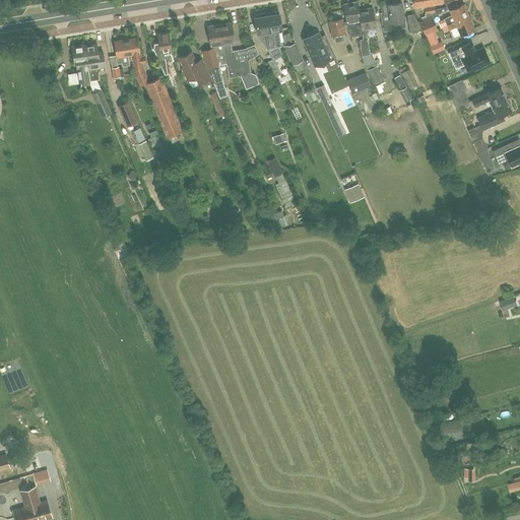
[(394,2),(393,0),(390,0),(380,2),(382,14),(389,13),(390,13),(389,15),(389,17),(390,18),(391,21),(398,20),(399,26),(405,25),(404,19),(401,1),(394,2)]
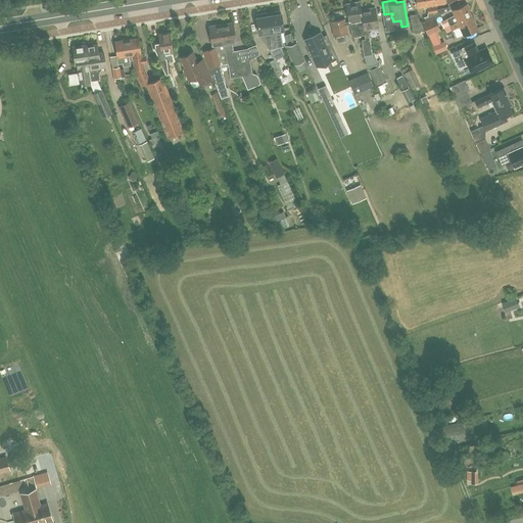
[(432,12),(430,0),(416,0),(417,6),(424,5),(424,8),(427,8),(427,16),(424,17),(425,20),(433,17),(432,12)]
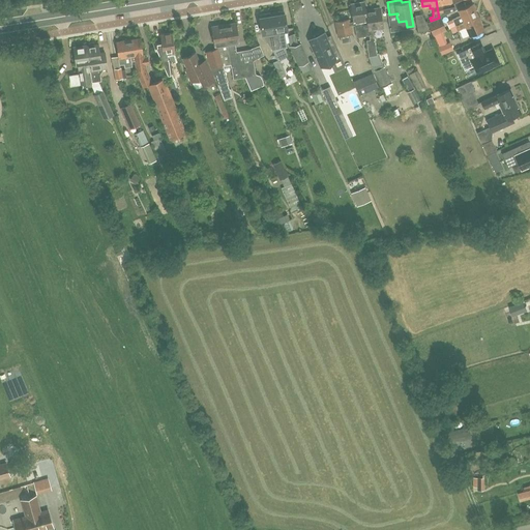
[(443,6),(443,3),(450,1),(449,0),(436,0),(438,12),(439,18),(440,17),(455,9),(454,7),(443,9),(442,6),(443,6)]
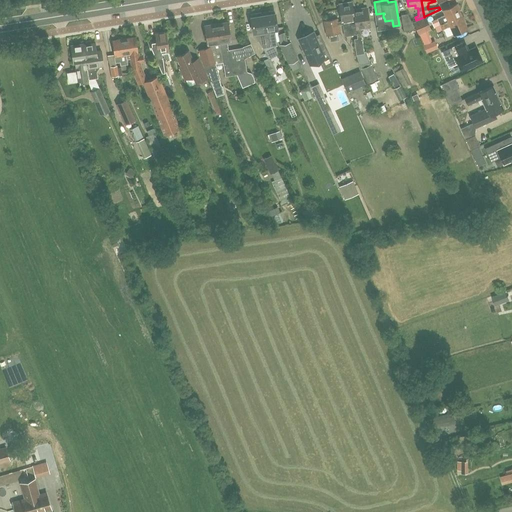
[(339,25),(342,24),(344,36),(357,34),(354,19),(353,10),(352,2),(339,3),(341,21),(338,21),(339,25)]
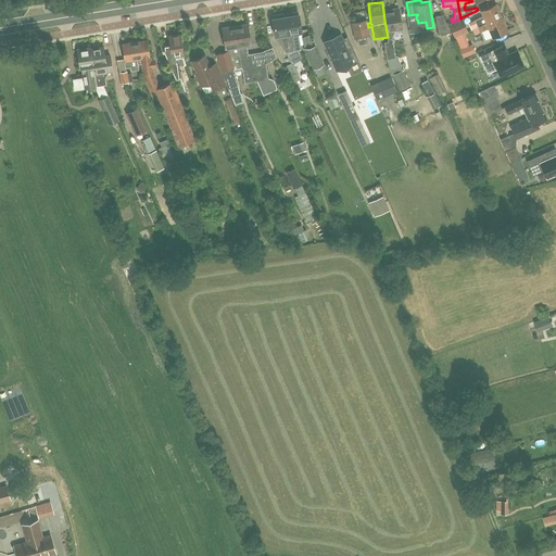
[(479,10),(481,9),(483,16),(475,20),(478,27),(483,25),(487,23),(502,16),(495,3),(489,7),(487,2),(477,7),(479,10)]
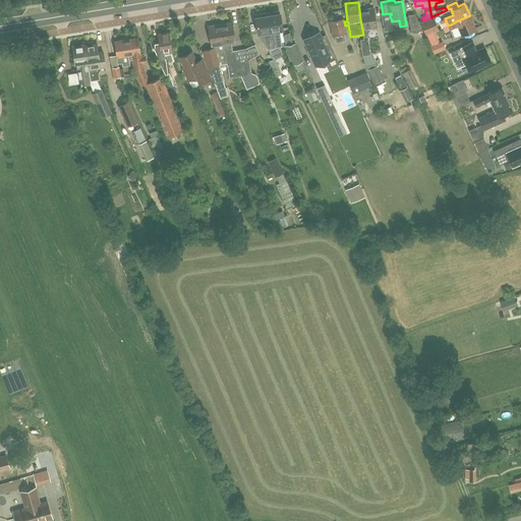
[(370,54),(366,30),(377,27),(373,8),(359,10),(360,19),(363,35),(363,39),(360,40),(362,55),(370,54)]
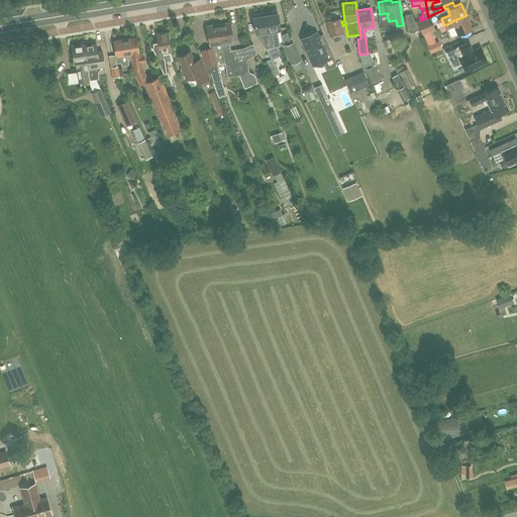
[(273,46),(280,45),(277,29),(281,29),(278,13),(277,13),(277,10),(271,11),(272,14),(268,15),(273,45),(273,46)]
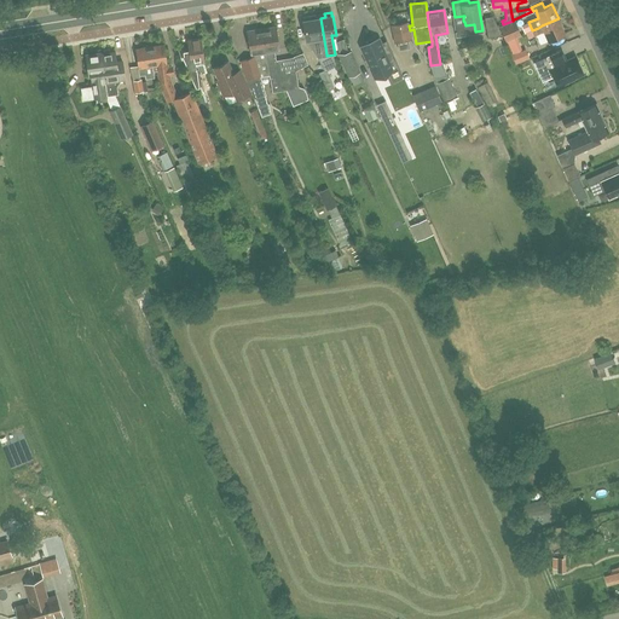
[(320,18),(316,18),(316,15),(304,17),(305,21),(304,21),(306,40),(318,57),(327,56),(327,55),(320,18)]
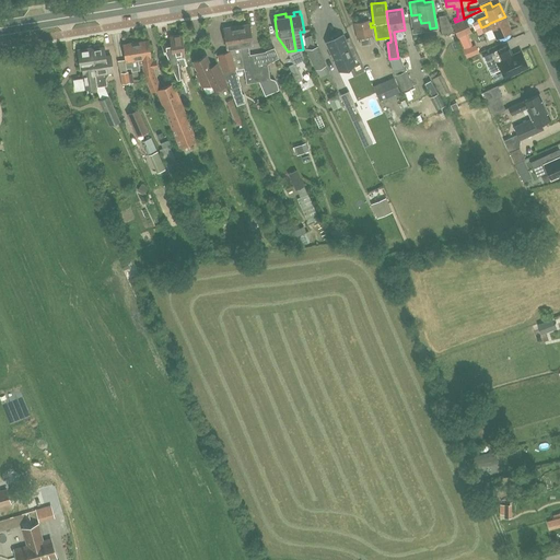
[(442,33),(453,31),(445,15),(439,16),(442,33)]
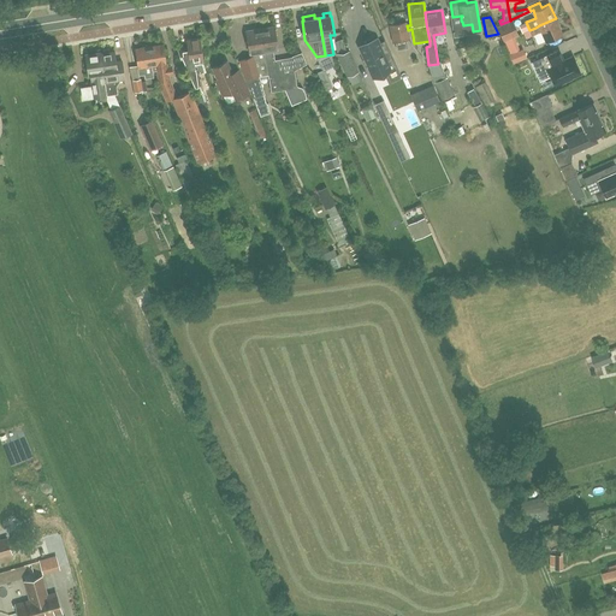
[(538,34),(543,33),(546,41),(562,34),(556,18),(539,25),(535,28),(538,33),(538,34)]
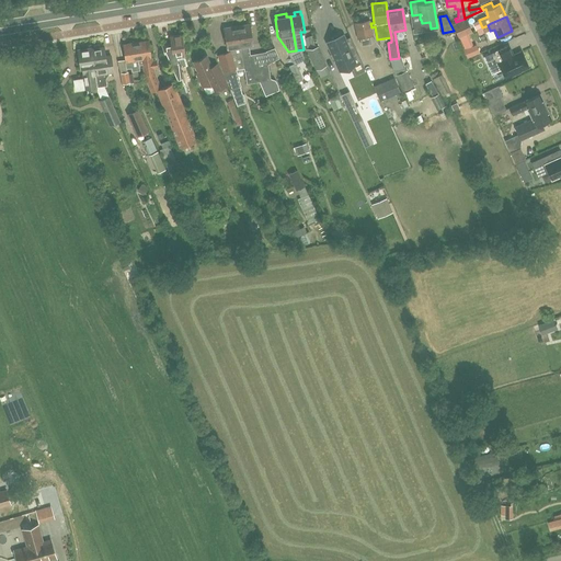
[(465,19),(456,22),(453,23),(459,37),(469,33),(472,32),(466,18),(465,19)]
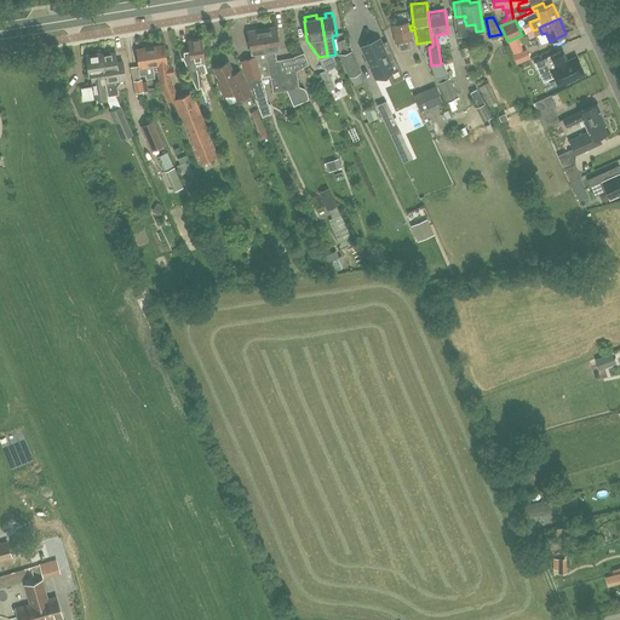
[(529,22),(522,26),(526,33),(527,33),(533,30),(529,22)]
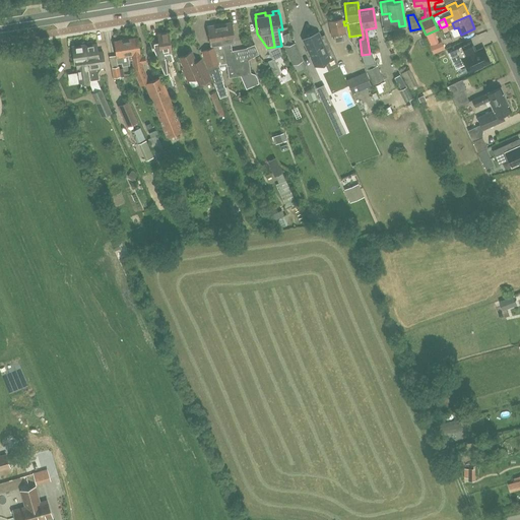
[(342,19),(329,21),(331,36),(334,35),(335,43),(344,41),(343,34),(345,33),(344,25),(343,21),(342,19)]
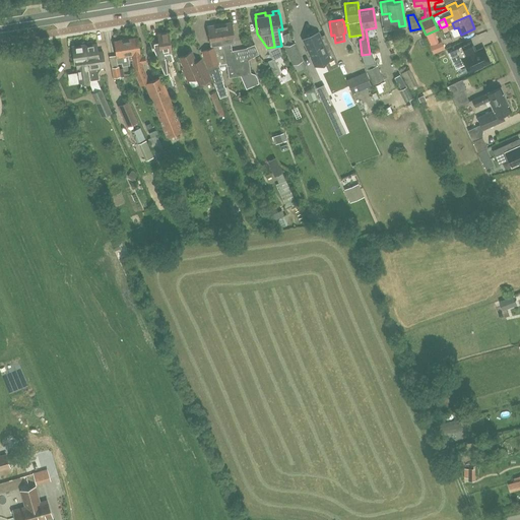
[(249,62),(234,64),(231,42),(235,41),(232,22),(220,24),(223,43),(225,51),(228,63),(226,63),(230,77),(241,75),(246,87),(258,82),(256,75),(255,73),(251,73),(249,62)]
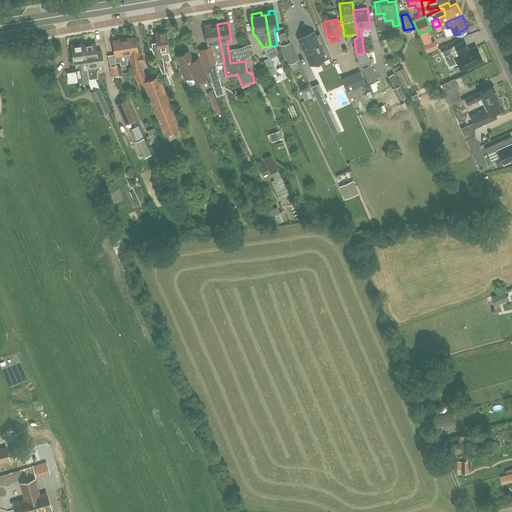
[(220,80),(215,64),(223,62),(224,62),(222,50),(220,42),(217,24),(205,26),(208,48),(199,51),(204,65),(204,66),(211,83),(220,80)]
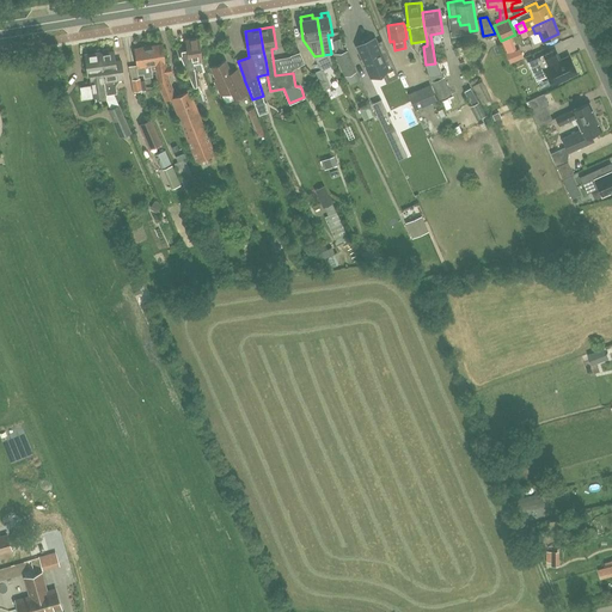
[(512,36),(501,41),(506,54),(518,49),(512,36)]
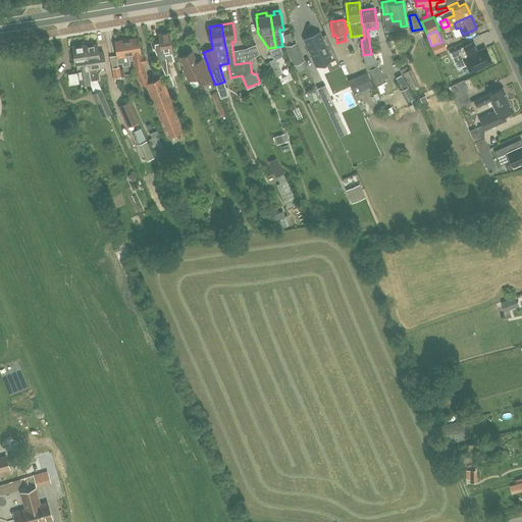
[(159,41),(151,42),(155,52),(164,72),(163,72),(169,87),(173,86),(169,71),(167,62),(172,61),(171,51),(172,51),(171,40),(170,33),(167,33),(158,34),(159,41)]
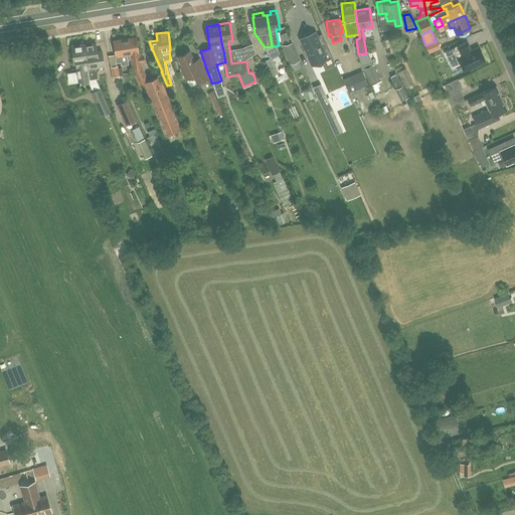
[(316,32),(300,39),(305,49),(303,50),(306,57),(308,56),(312,64),(321,60),(325,69),(335,65),(321,34),(317,35),(316,32)]
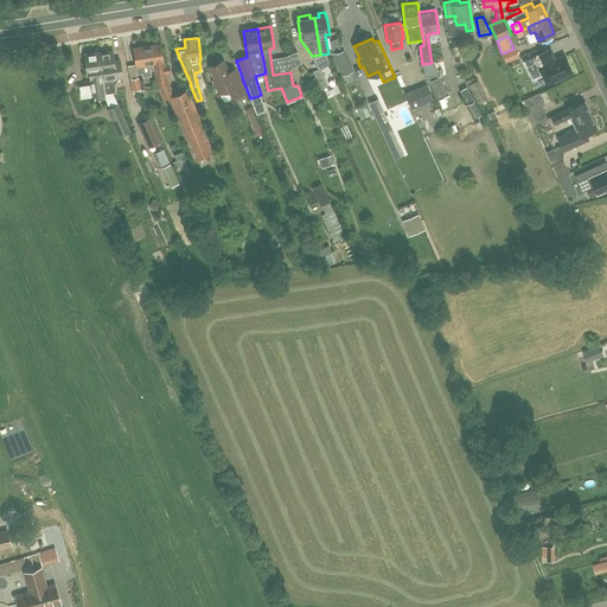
[(170,72),(168,64),(165,65),(164,63),(161,43),(147,45),(151,64),(151,69),(152,69),(154,69),(157,81),(164,100),(170,97),(174,95),(168,80),(167,74),(170,72)]
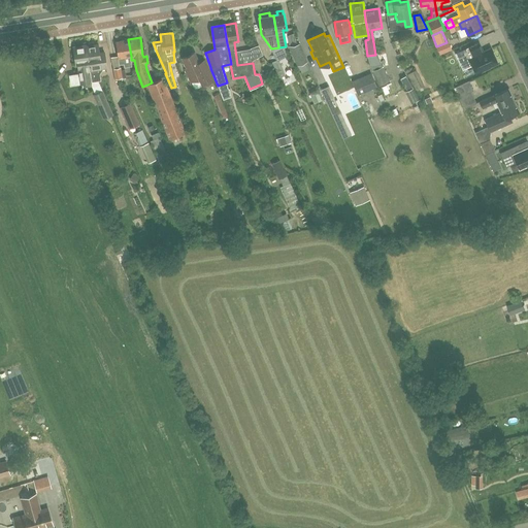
[(131,56),(128,39),(116,41),(119,58),(120,64),(125,63),(125,66),(132,65),(130,56),(131,56)]
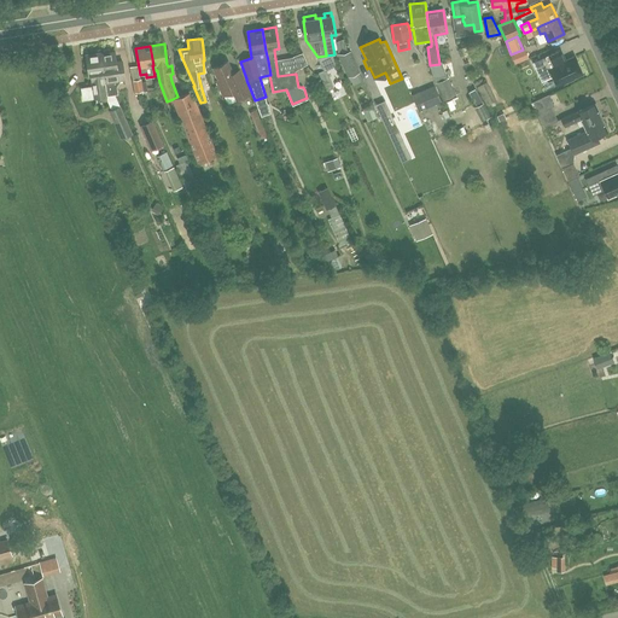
[(523,50),(511,54),(514,64),(529,58),(525,50),(523,50)]
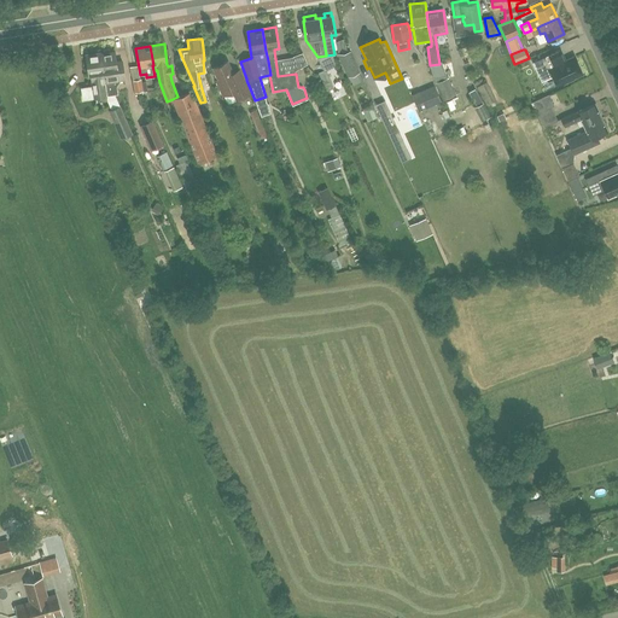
[(115,51),(100,53),(106,95),(116,94),(115,86),(120,80),(124,79),(122,60),(116,60),(115,51)]
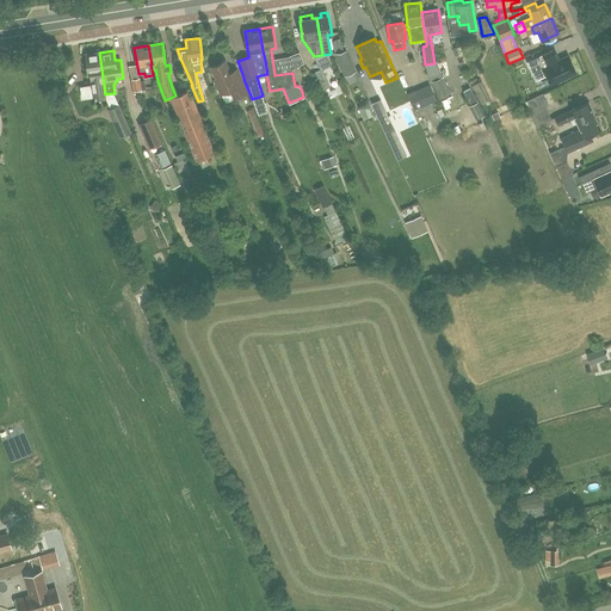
[(530,69),(542,65),(550,84),(575,73),(568,56),(559,61),(554,50),(526,62),(530,69)]
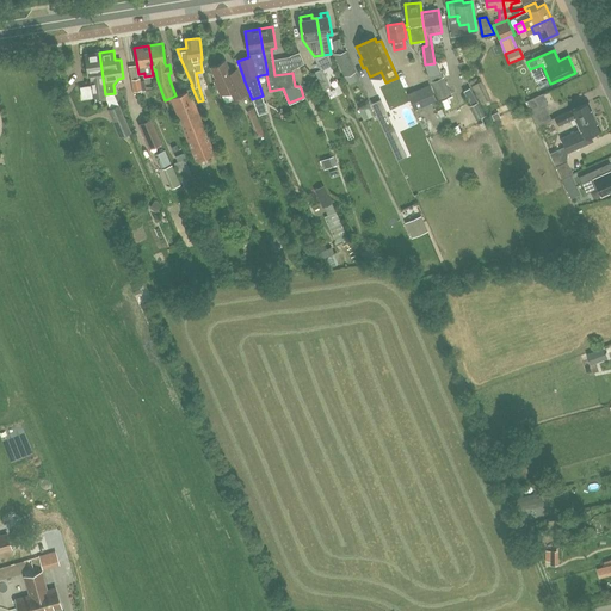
[(335,54),(345,75),(356,71),(346,51),(335,54)]
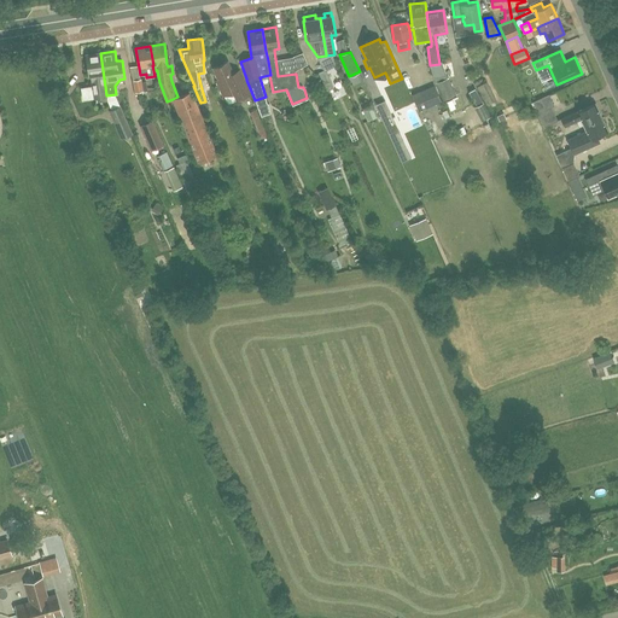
[(106,95),(100,53),(86,54),(89,76),(92,76),(93,87),(97,97),(106,95)]
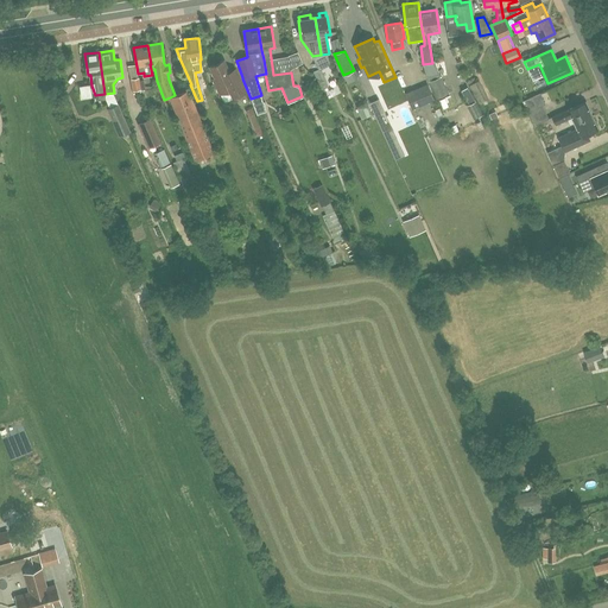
[(247,93),(242,83),(236,69),(229,71),(225,61),(209,67),(215,78),(213,80),(220,94),(228,90),(232,99),(247,93)]
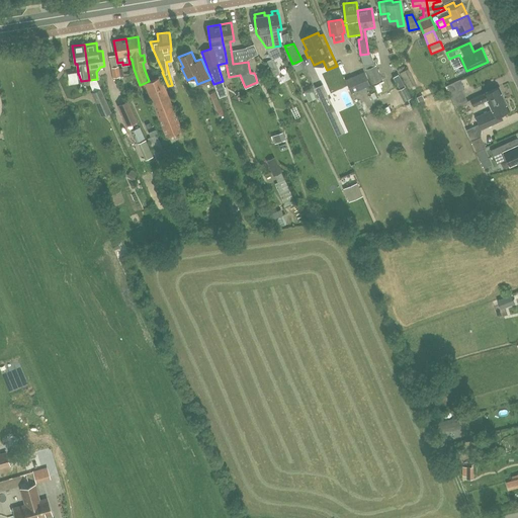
[(267,61),(274,76),(280,73),(273,58),(267,61)]
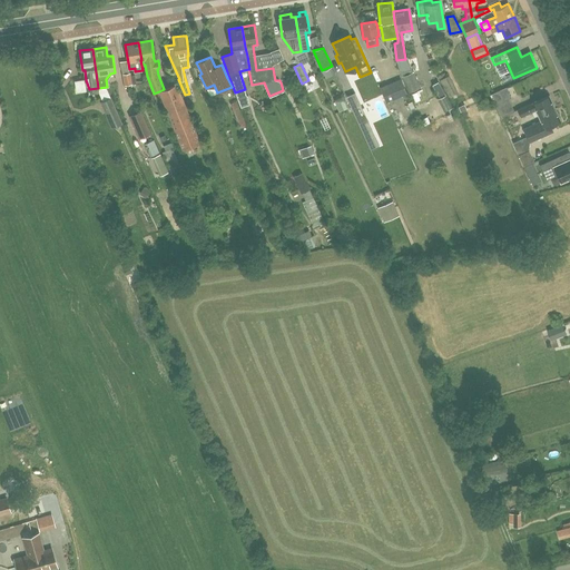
[(129,72),(123,75),(125,86),(133,84),(129,72)]
